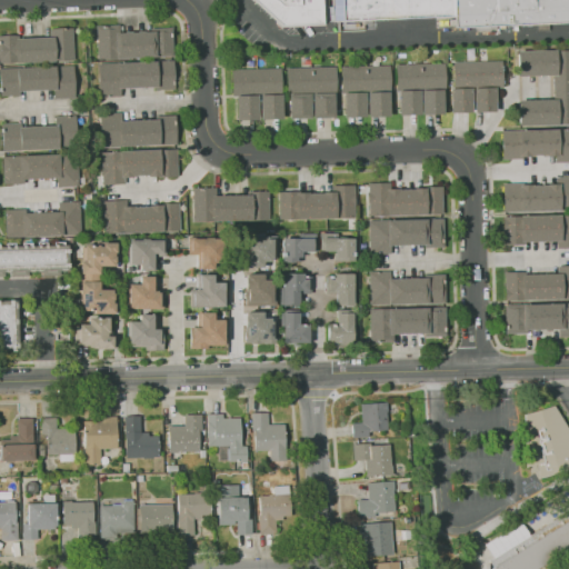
[(568,0),(568,25),(290,37),(251,0),(568,0)]
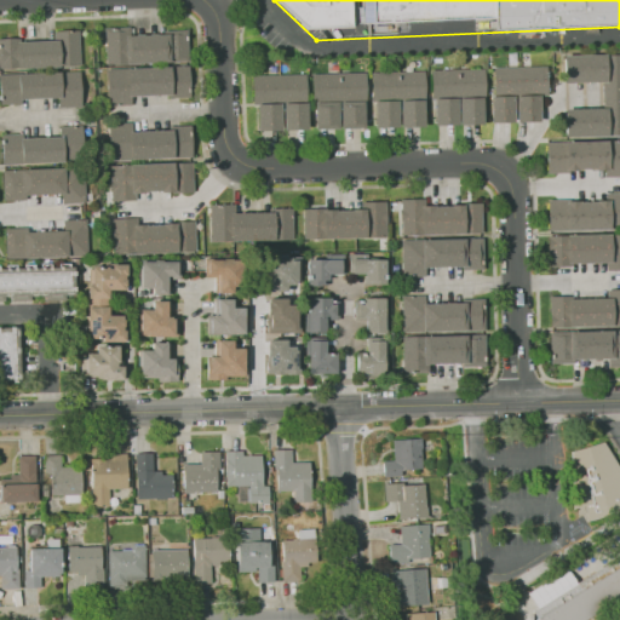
[(188,62),(187,32),(130,34),(130,27),(103,27),(104,64),(188,62)]
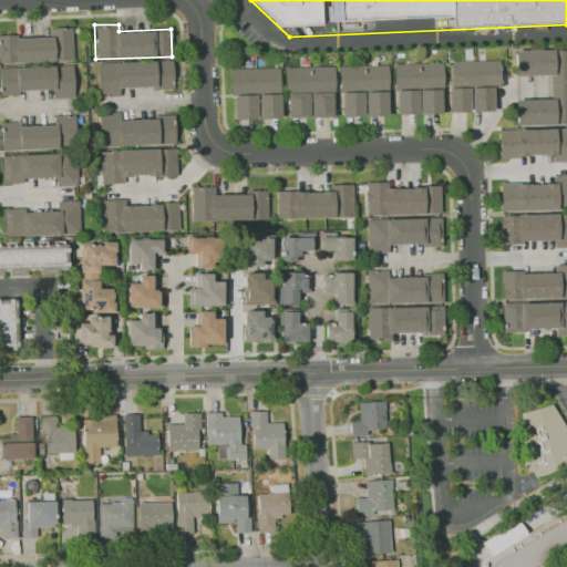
[(71,27),(48,28),(48,35),(0,35),(0,62),(72,60),(71,27)]
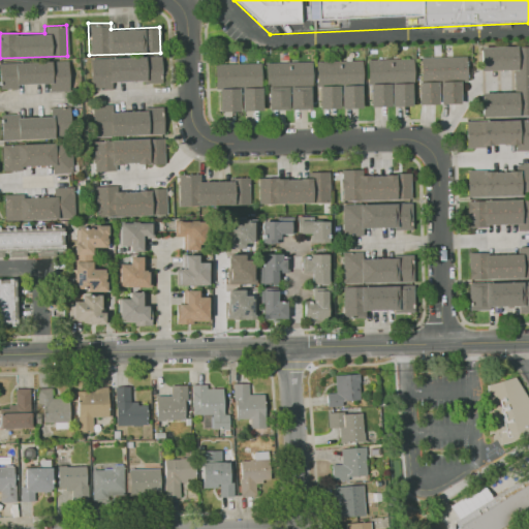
[(528,115),(528,45),(478,47),(479,70),(512,69),(512,92),(479,92),(480,117),(528,115)]
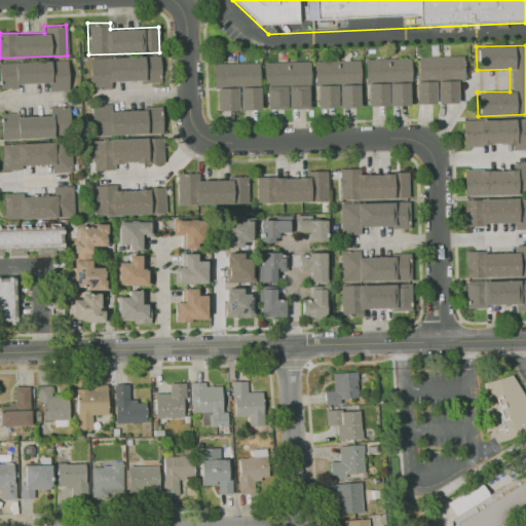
[(159,57),(88,58),(89,88),(110,88),(110,82),(160,80),(159,57)]
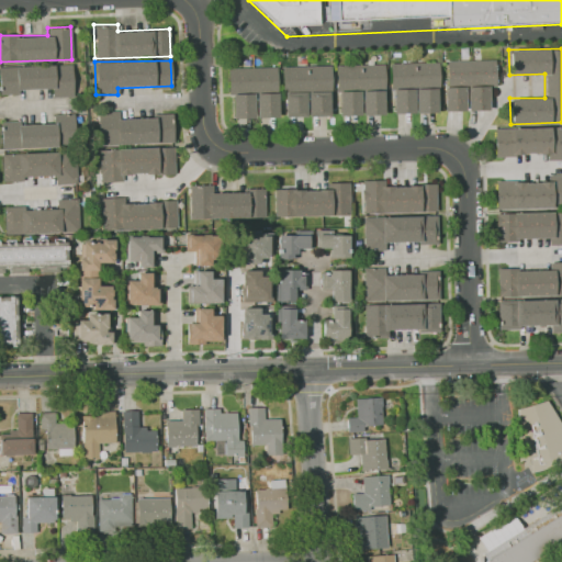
[(445,111),(465,111),(487,110),(487,85),(494,85),(494,60),(444,60),(445,111)]
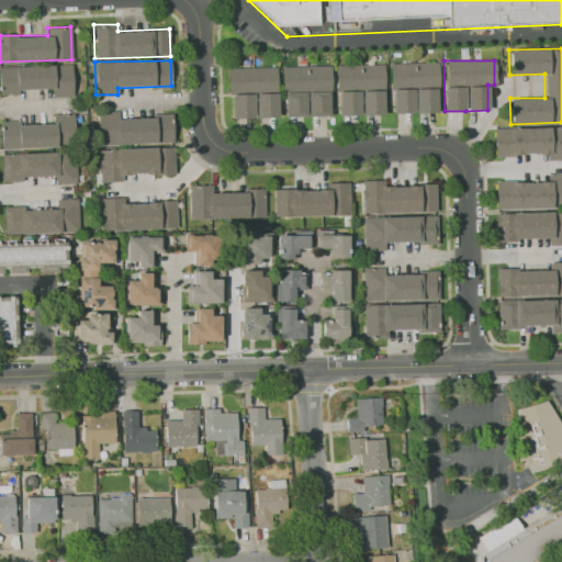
[(438,112),(437,63),(390,63),(391,113),(438,112)]
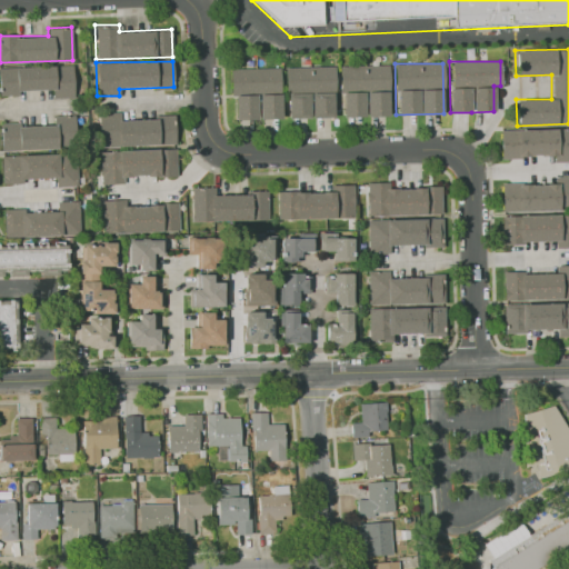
[(0,67),(0,96),(18,96),(18,91),(51,90),(51,99),(73,98),(72,66),(0,67)]
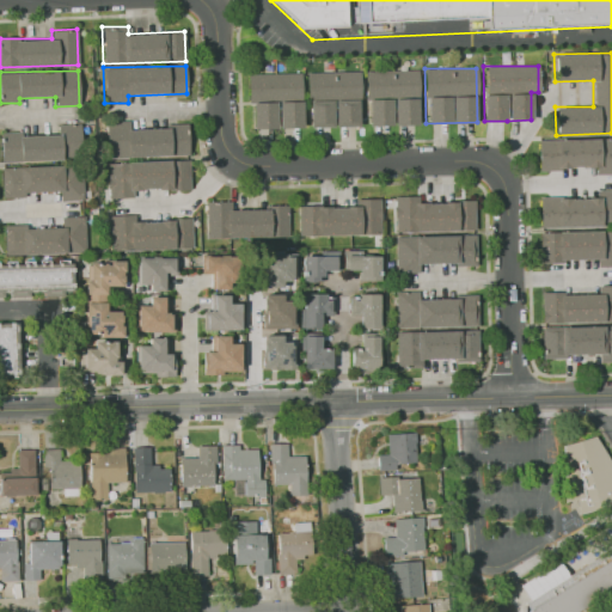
[(360,98),(360,71),(307,72),(308,128),(334,127),(332,98),(360,98)]
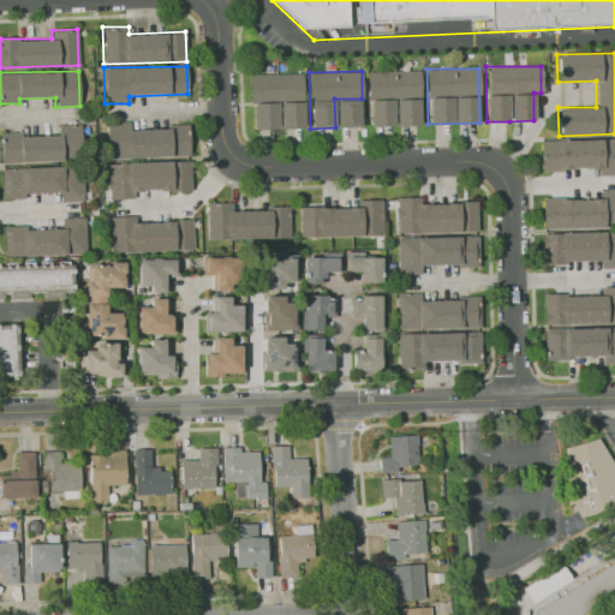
[(419,71),(368,71),(368,126),(394,126),(394,125),(419,125),(419,71)]
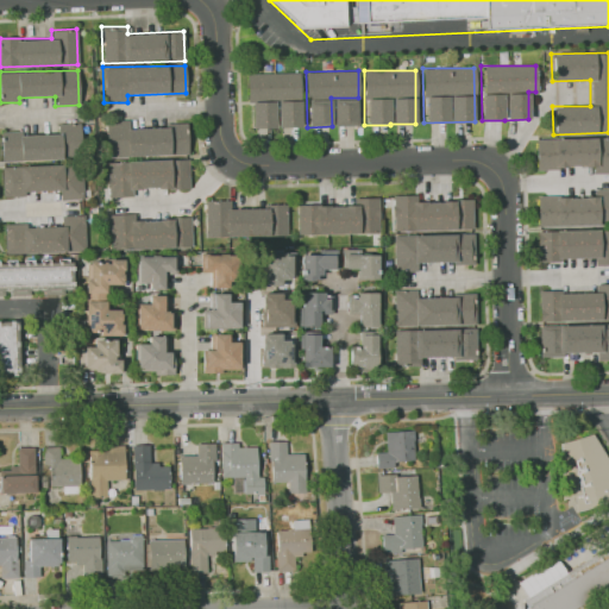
[(275,127),(275,99),(300,99),(300,73),(246,74),(246,102),(251,102),(251,129),(275,127)]
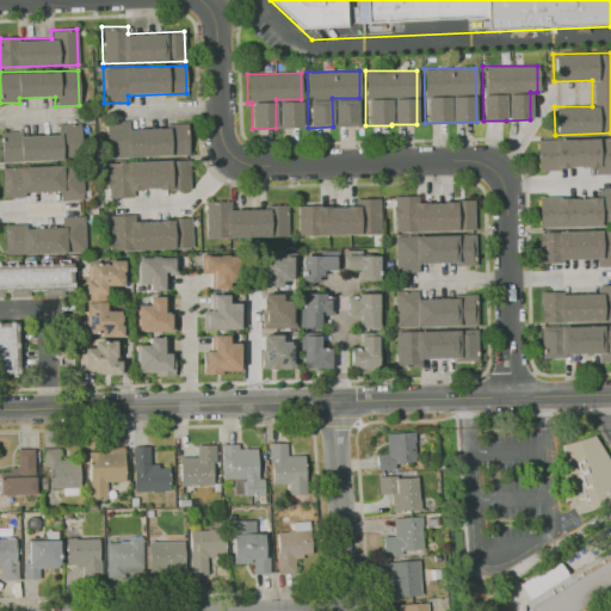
[(334,125),(358,125),(357,99),(334,99),(334,125)]
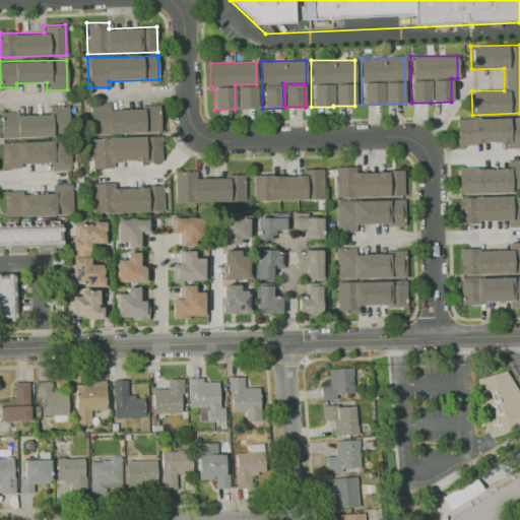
[(257,108),(256,86),(237,86),(237,109),(257,108)]
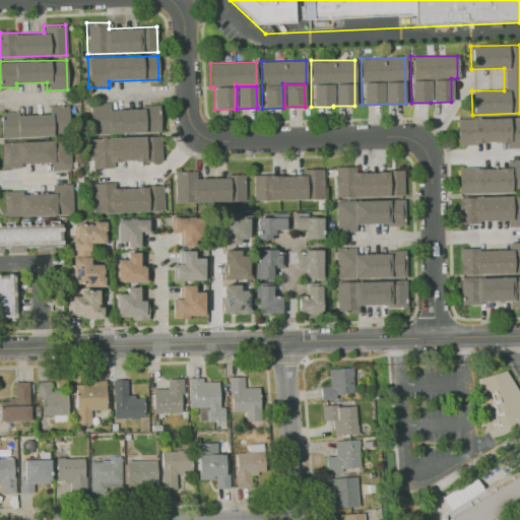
[(159,107),(110,109),(110,103),(89,103),(90,134),(160,132),(159,107)]
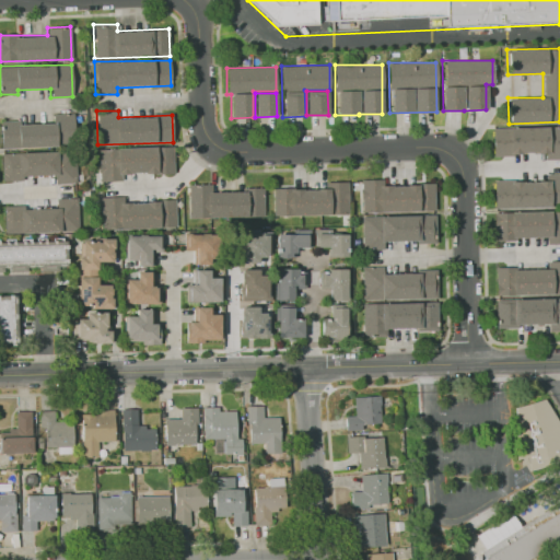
[(1,148),(74,146),(73,113),(53,114),(53,123),(0,124),(1,148)]
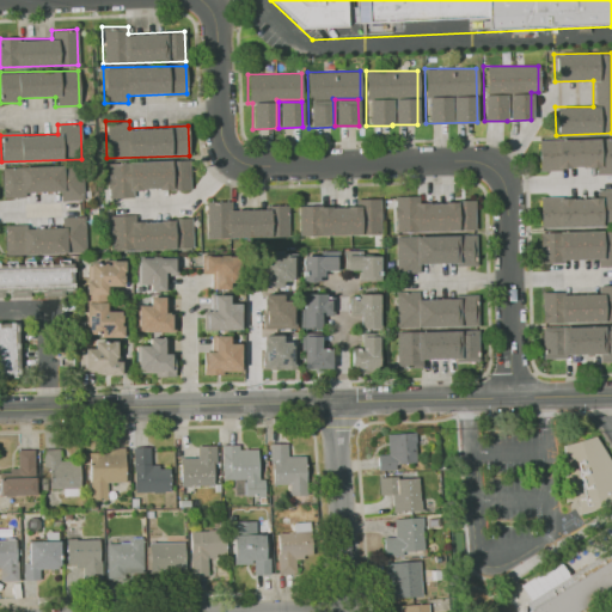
[(611,138),(538,140),(538,170),(595,169),(595,175),(611,175),(611,138)]
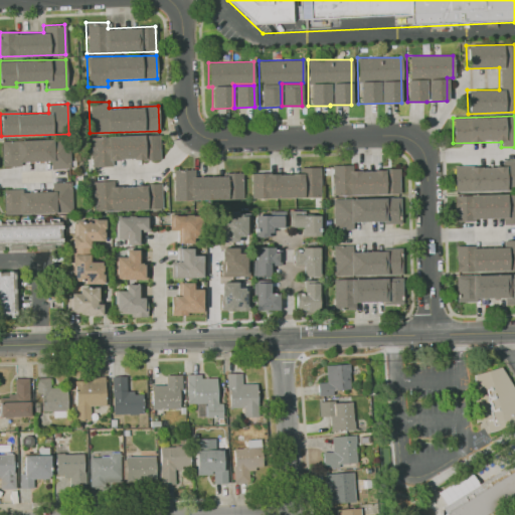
[(90,137),(91,167),(113,166),(113,161),(159,159),(159,135),(90,137)]
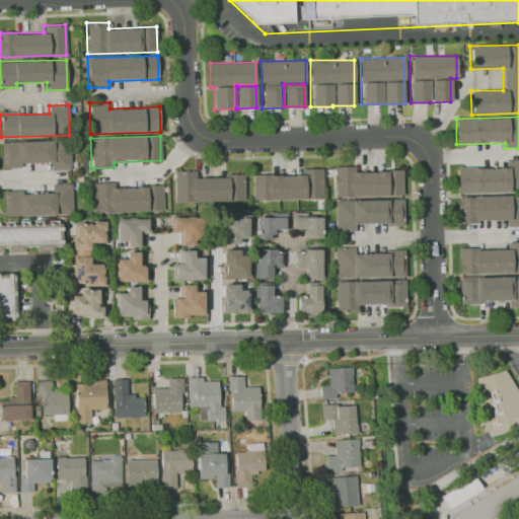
[(69,140),(1,143),(2,168),(20,167),(20,163),(50,162),(51,170),(70,169),(69,140)]
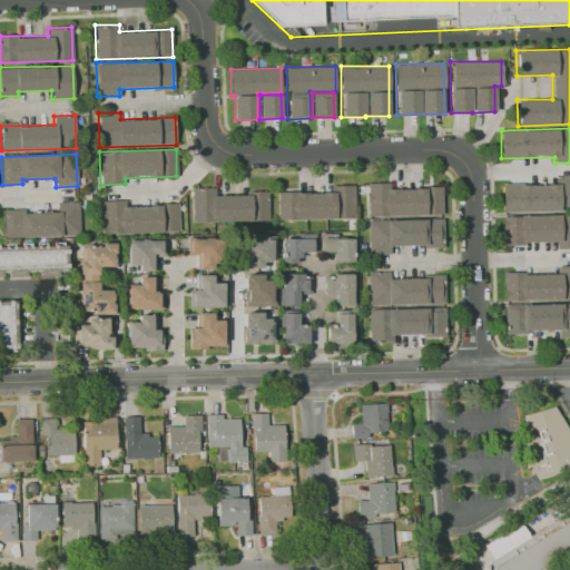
[(503,212),(569,209),(569,176),(554,177),(554,183),(502,184),(503,212)]
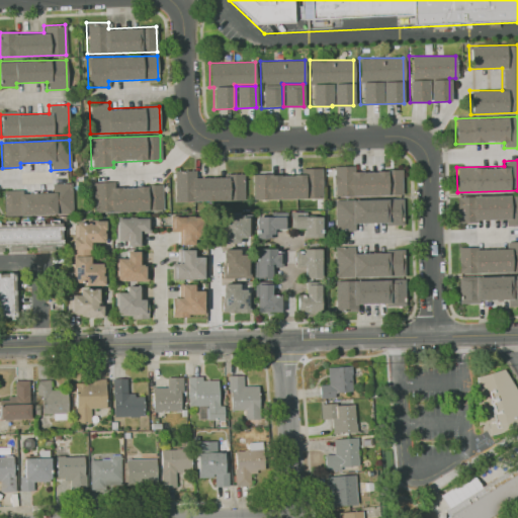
[(334,196),(402,195),(402,170),(353,171),(353,166),(333,166),(334,196)]
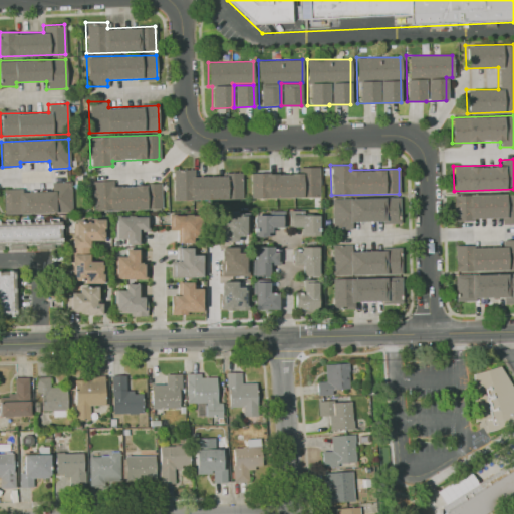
[(250,174),(250,198),(319,197),(318,167),(298,167),(298,173),(250,174)]
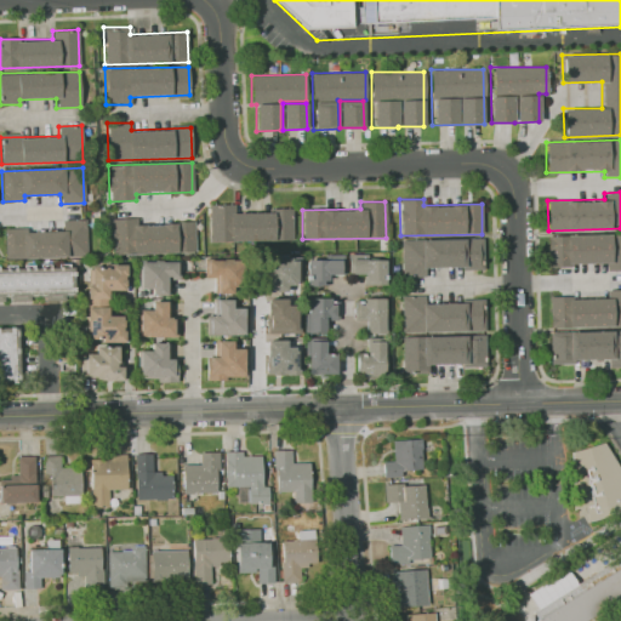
[(209,241),(292,240),(292,211),(234,211),(234,204),(209,205),(209,241)]
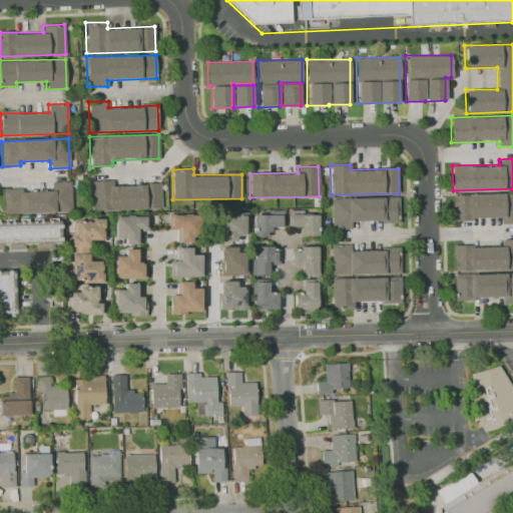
[(92,210),(161,208),(160,183),(112,185),(112,180),(91,180),(92,210)]
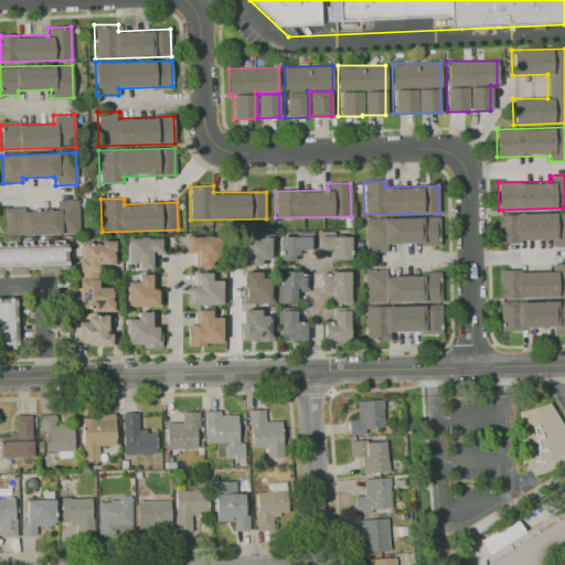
[(78,233),(77,200),(55,201),(55,210),(23,211),(23,206),(3,208),(4,236),(78,233)]
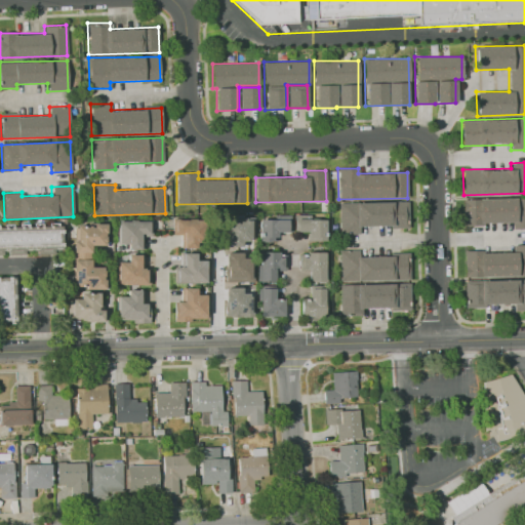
[(524,197),(462,199),(462,225),(512,224),(512,229),(524,228),(524,197)]
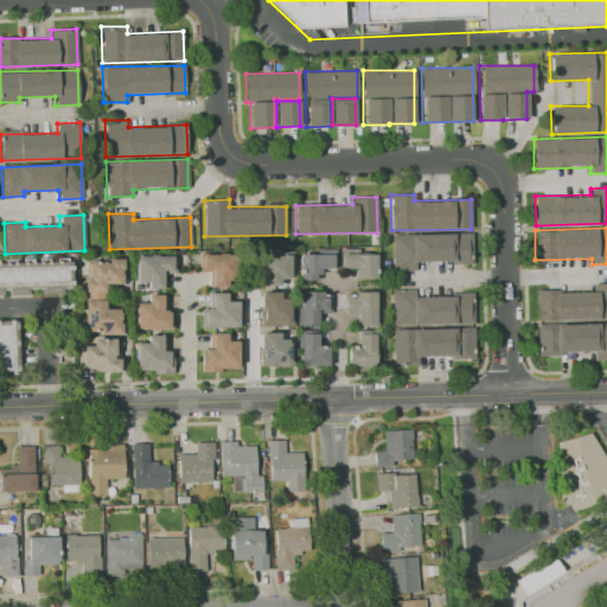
[(415,263),(472,262),(472,232),(391,234),(393,270),(415,270),(415,263)]
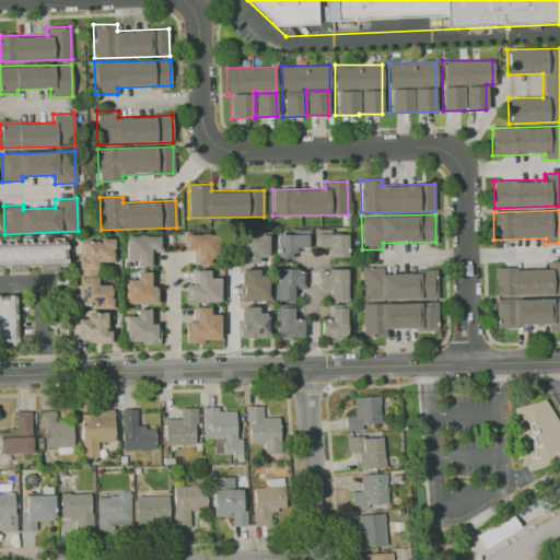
[(276,234),(277,258),(293,257),(293,247),(308,247),(308,229),(287,230),(287,234),(276,234)]
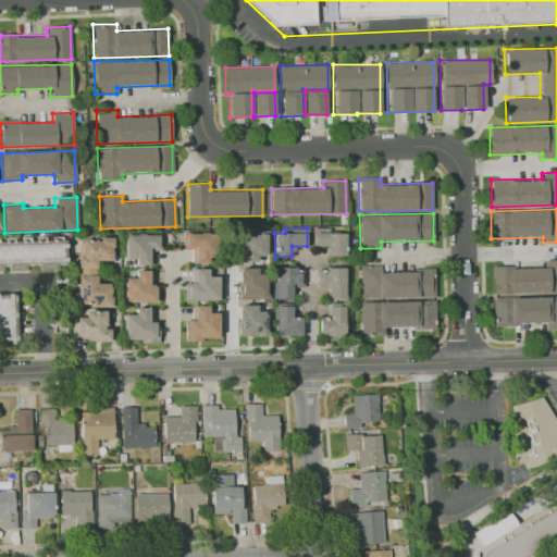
[(345,233),(329,233),(329,227),(312,227),(312,246),(325,246),(325,256),(344,256),(345,233)]
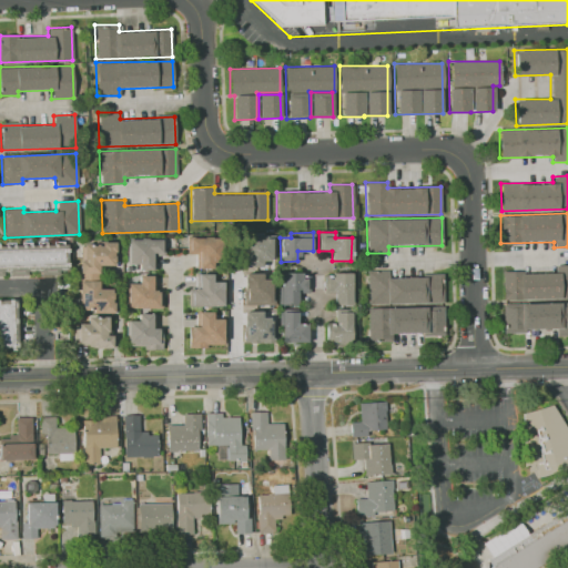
[(220,265),(219,236),(186,237),(186,254),(194,254),(195,266),(220,265)]
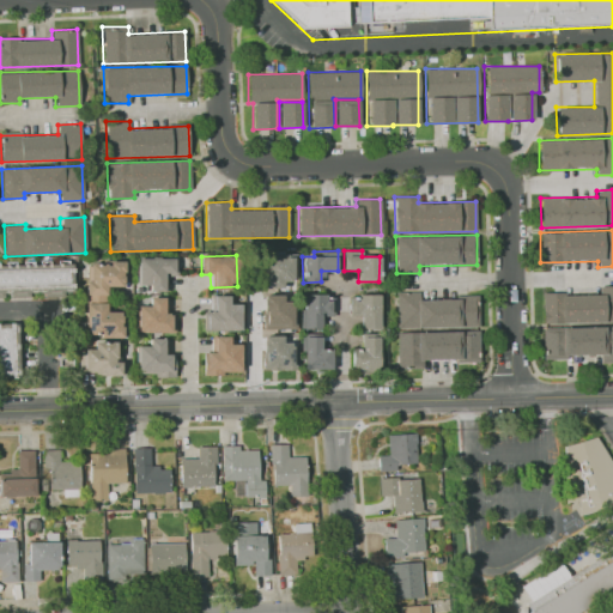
[(263,287),(283,287),(281,281),(293,281),(292,255),(262,256),(263,287)]
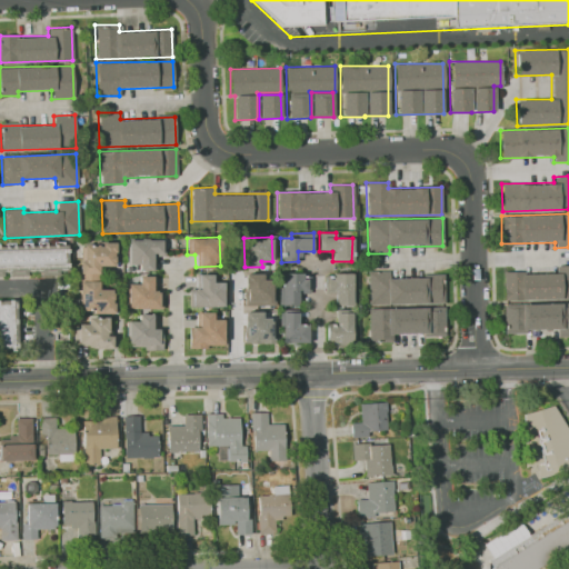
[(162,240),(128,239),(127,265),(138,265),(137,270),(151,270),(152,256),(161,256),(162,240)]
